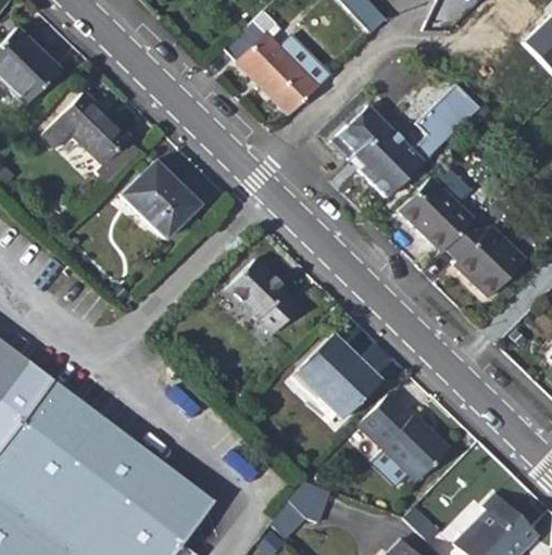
[(341,0),(372,33),(387,20),(368,0),(341,0)]
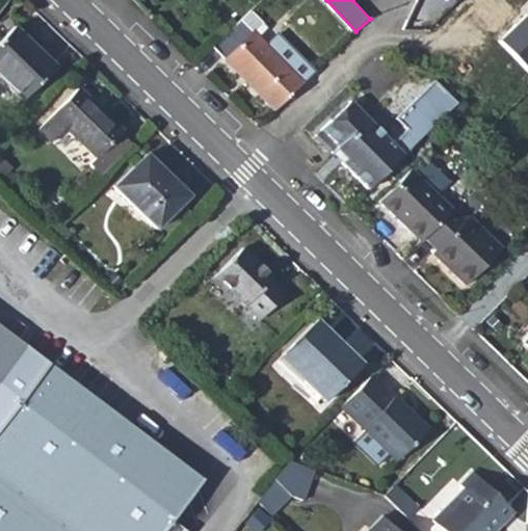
[(507,0),(521,14),(527,8),(527,0),(507,0)]
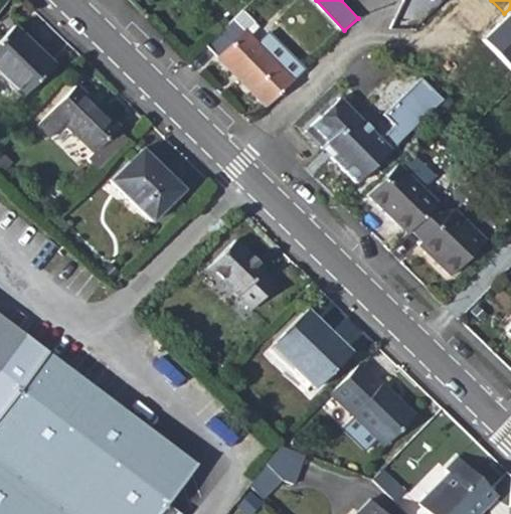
[(244,11),(209,45),(269,106),(296,79),(282,65),(291,56),(244,11)]
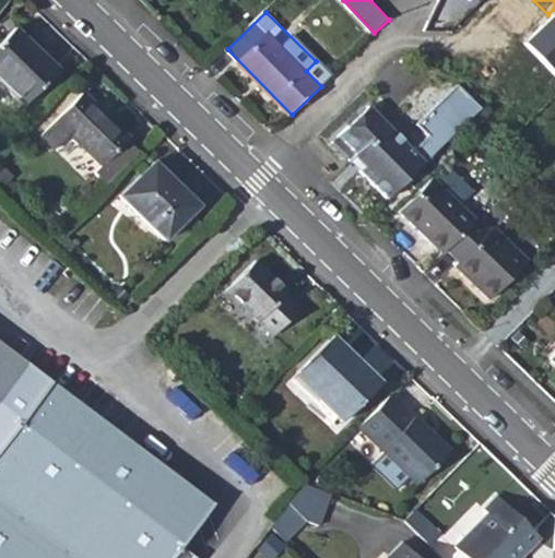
[(19,25),(0,44),(0,81),(25,106),(63,68),(19,25)]
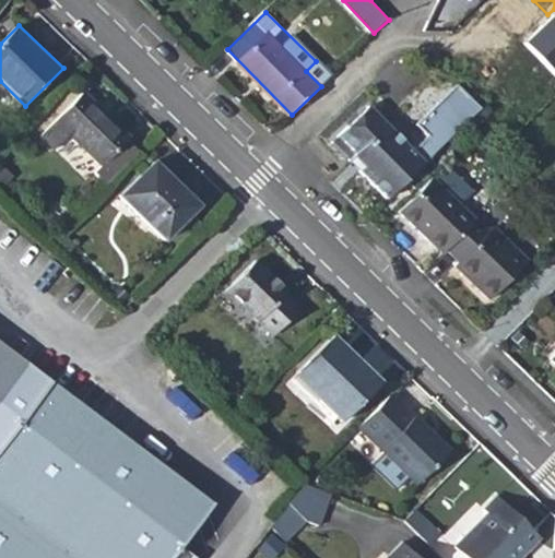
[(484,108),(460,85),(441,103),(465,126),(484,108)]
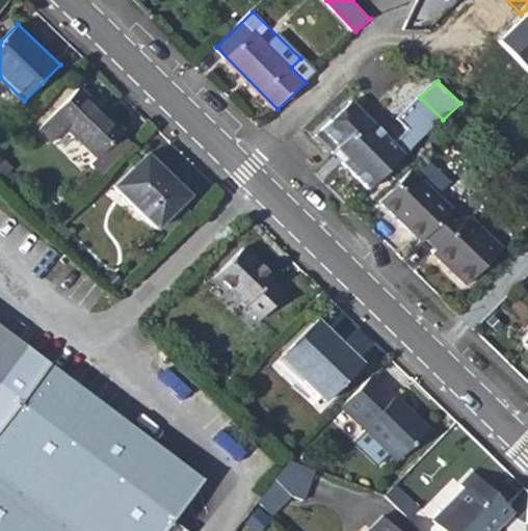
[(98,156),(90,164),(103,176),(133,142),(124,134),(126,131),(82,88),(41,127),(54,141),(70,128),(98,156)]
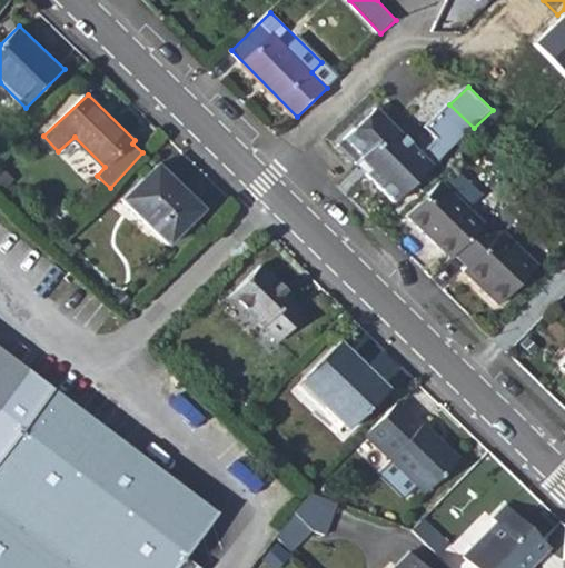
[(370,173),(398,201),(436,165),(452,149),(474,128),(449,105),(428,126),(439,138),(424,152),(388,116),(370,116),(353,133),(348,138),(366,156),(364,158),(374,169),(370,173)]
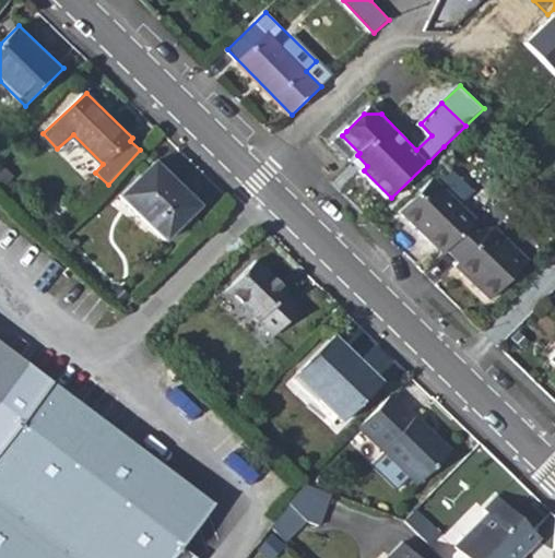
[(359,153),(342,135),(335,141),(364,170),(367,166),(357,155),(359,153)]
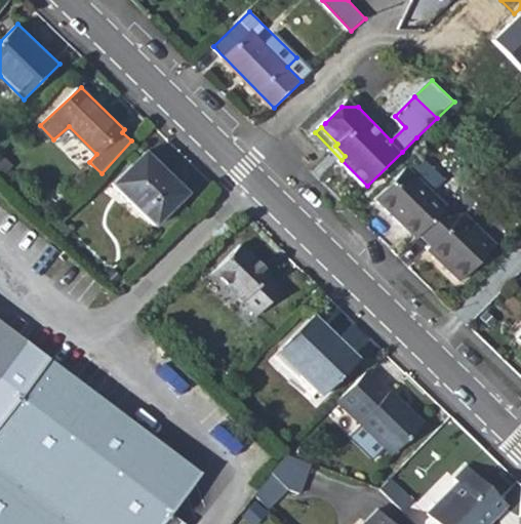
[(145,150),(113,183),(159,227),(188,198),(168,178),(172,175),(145,150)]
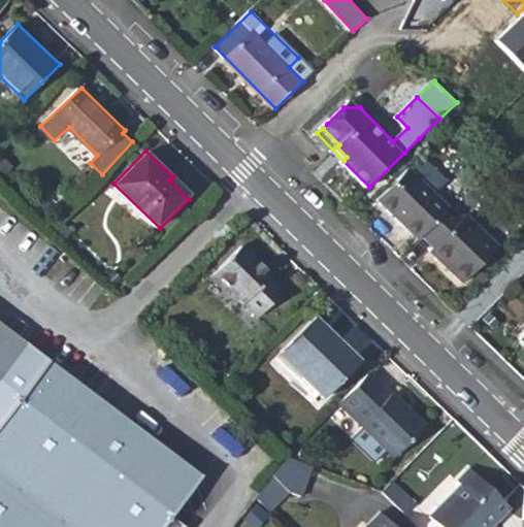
[(411,169),(381,199),(420,239),(424,236),(451,208),(411,169)]
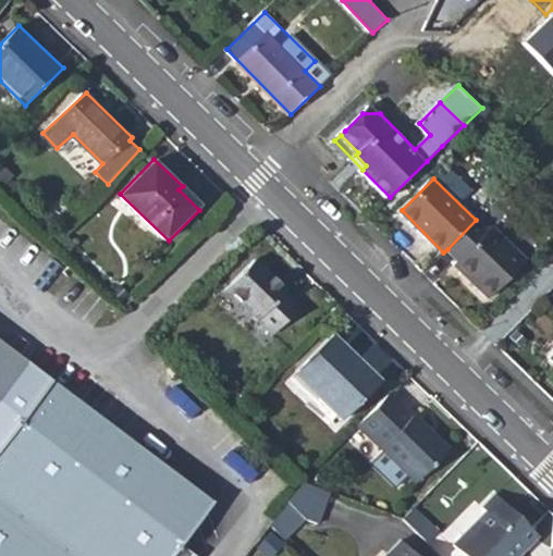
[(459,261),(457,264),(490,298),(528,260),(493,227),(491,230),(478,218),(476,220),(447,249),(459,261)]
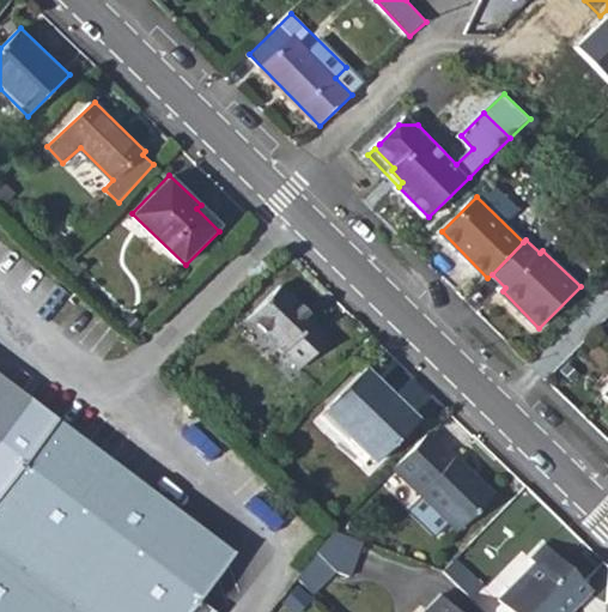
[(283,286),(251,317),(302,368),(330,338),(312,322),(316,319),(283,286)]
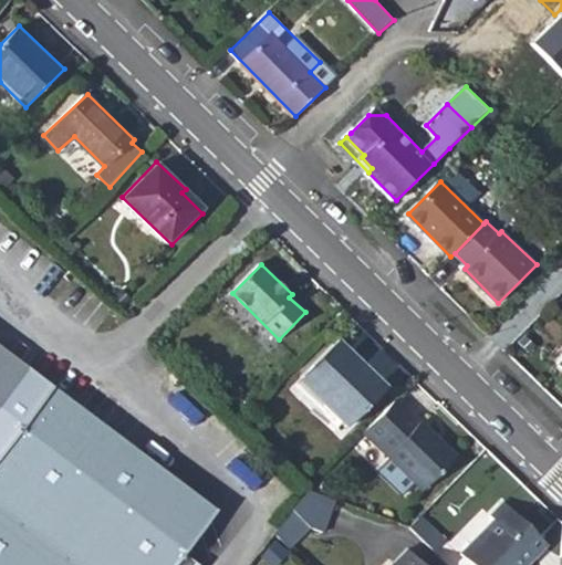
[(0,564),(178,564),(219,512),(178,481),(122,438),(63,393),(0,344),(0,564)]
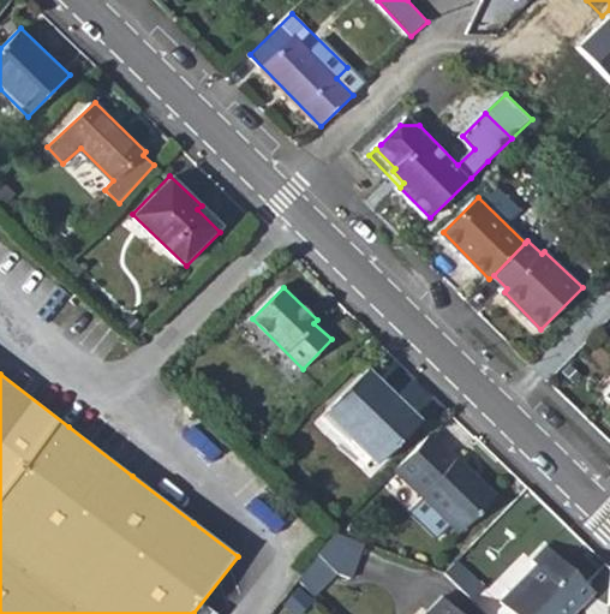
[(364,374),(327,412),(378,465),(420,422),(394,397),(390,400),(364,374)]
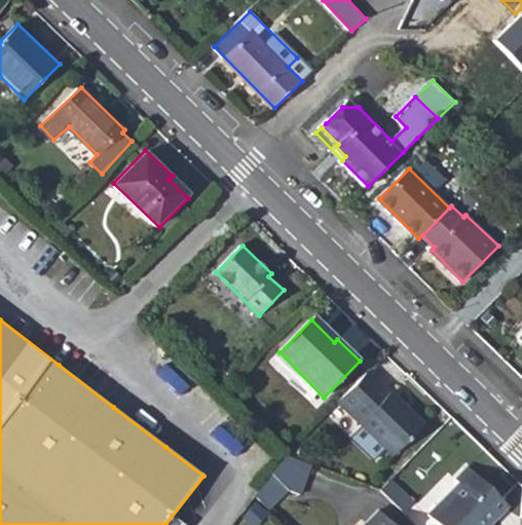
[(206,365),(223,371),(226,363),(210,355),(206,365)]
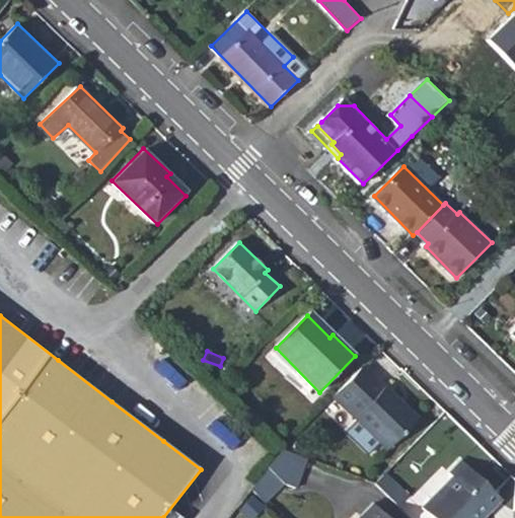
[(419,418),(365,365),(336,396),(389,448),(419,418)]
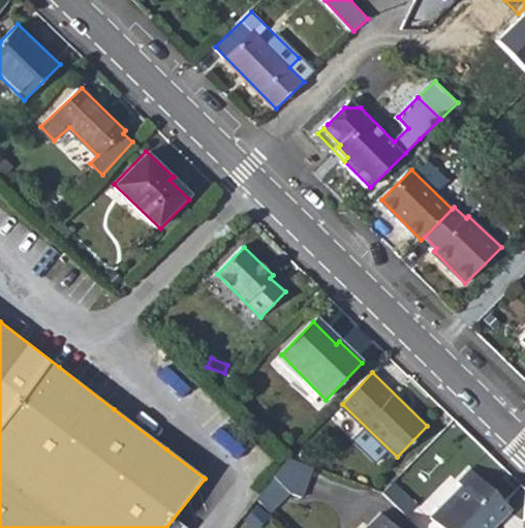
[(317,468),(291,459),(258,499),(273,514),(294,492),(306,497),(317,468)]
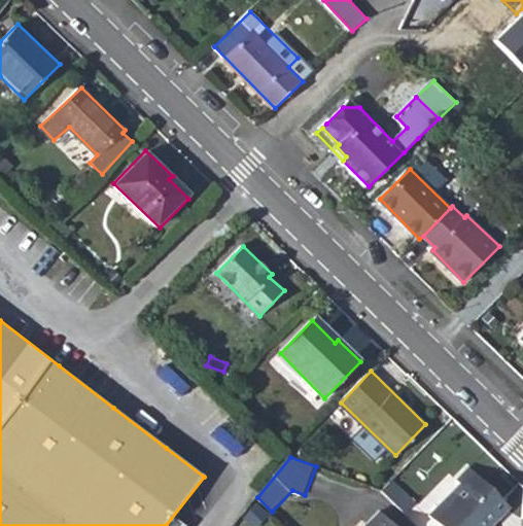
[(461,483),(430,515),(442,525),(491,525),(511,506),(469,467),(457,480),(461,483)]
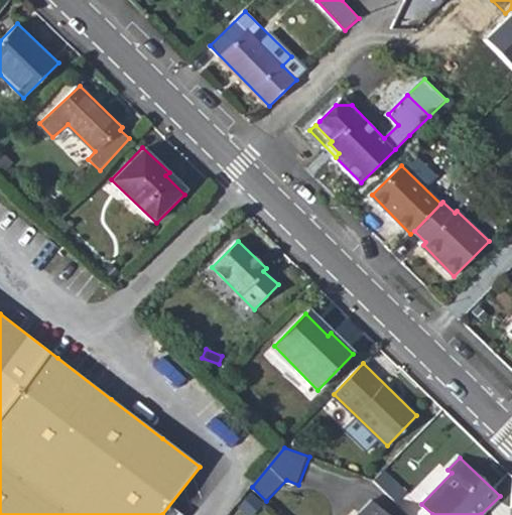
[(385,514),(371,500),(355,514),(385,514)]
